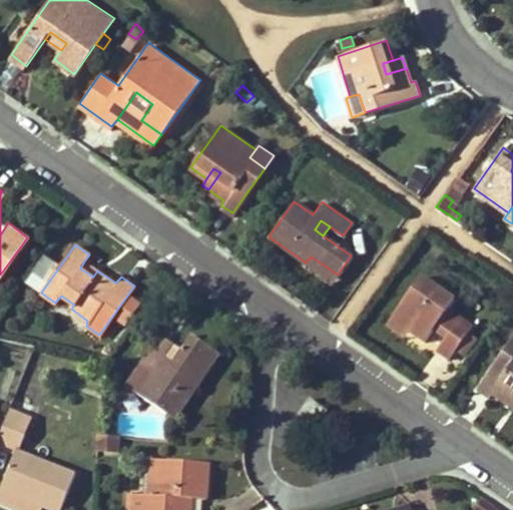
[(338,275),(311,257),(306,263),(332,282),(338,275)]
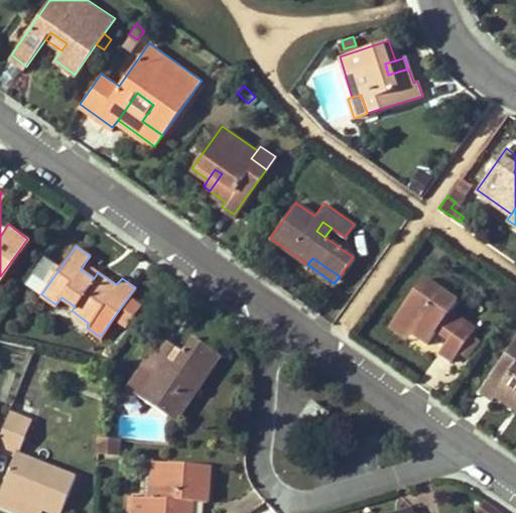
[(81,270),(94,278),(98,272),(85,263),(81,270)]
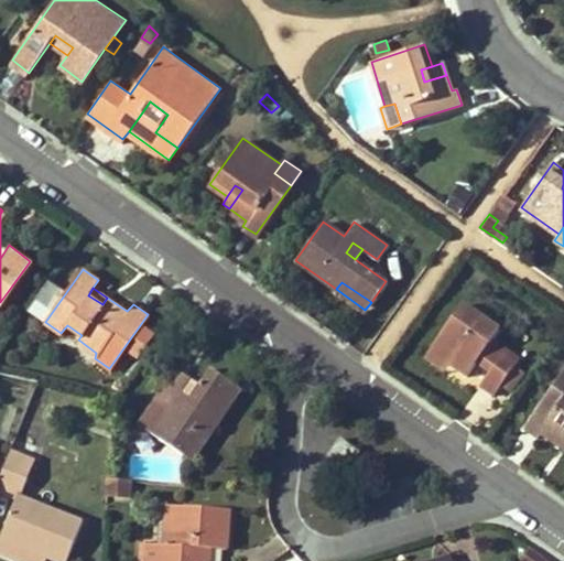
[(497,327),(463,302),(431,348),(448,362),(466,374),(475,360),(490,337),(497,327)]
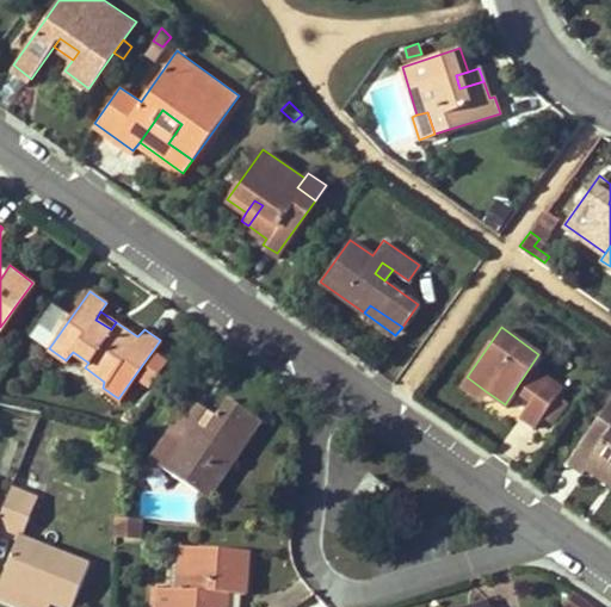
[(152,352),(136,373),(149,383),(165,360),(152,352)]
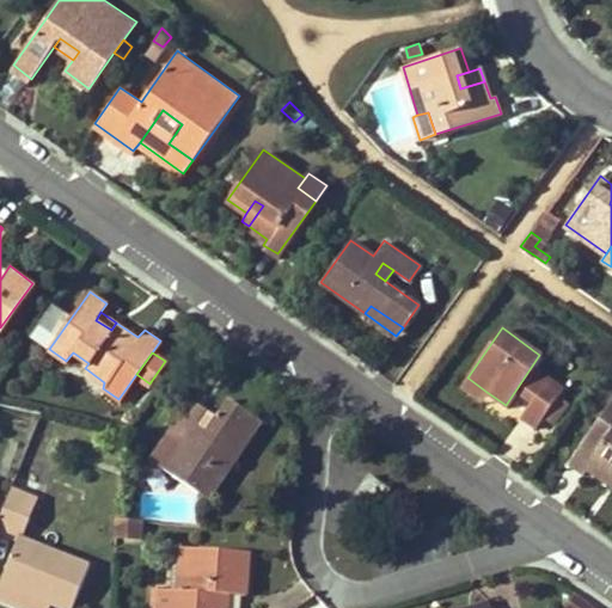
[(532,366),(515,391),(530,400),(546,376),(532,366)]
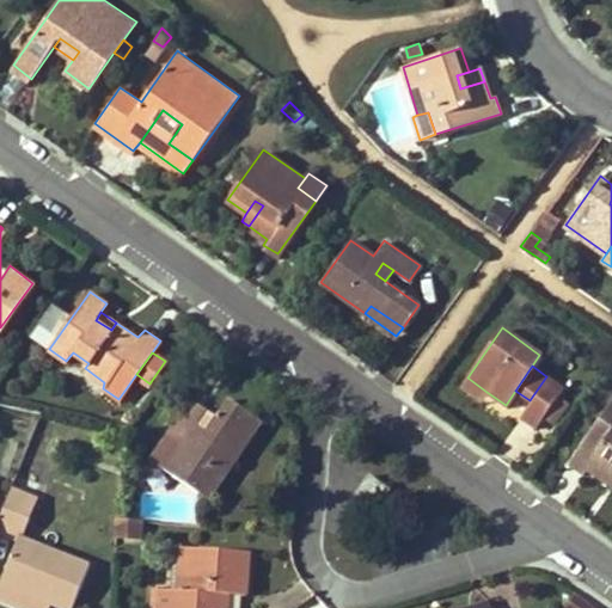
[(562,387),(546,376),(530,400),(520,415),(534,427),(544,413),(554,419),(565,401),(557,394),(562,387)]
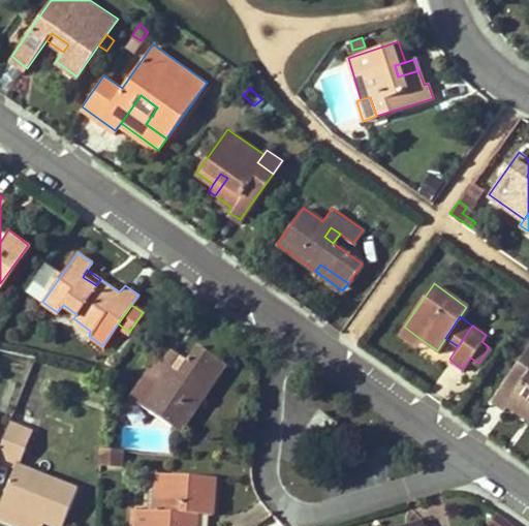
[(416,345),(421,339),(404,327),(399,334),(416,345)]
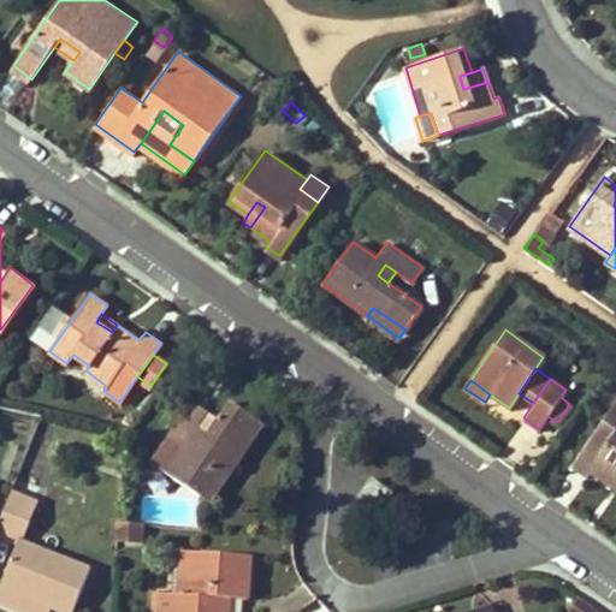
[(217,415),(206,406),(200,416),(185,405),(165,433),(181,444),(164,468),(207,497),(238,451),(232,446),(254,415),(230,397),(217,415)]
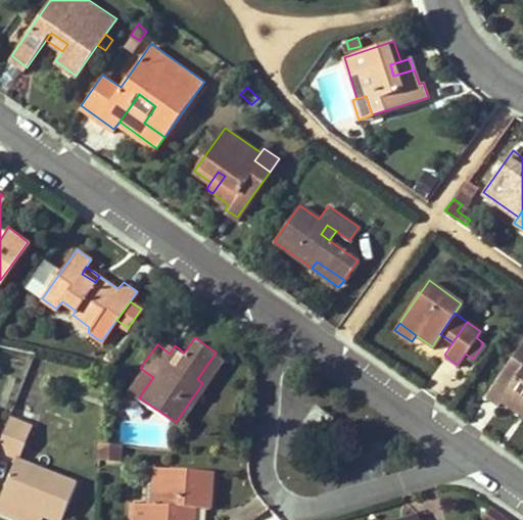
[(157,344),(170,353),(175,345),(162,337),(157,344)]
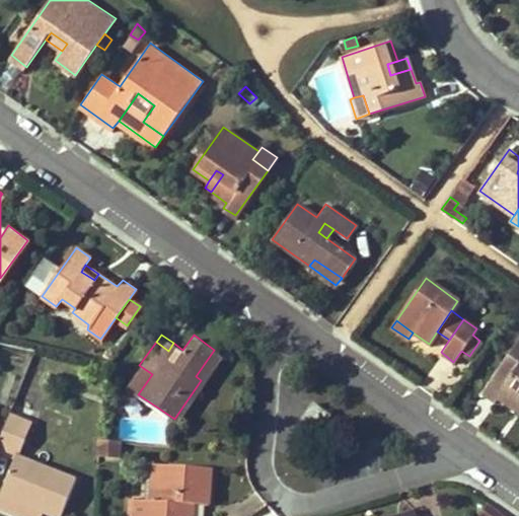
[(518,341),(482,393),(493,400),(497,395),(511,407),(518,395),(518,341)]
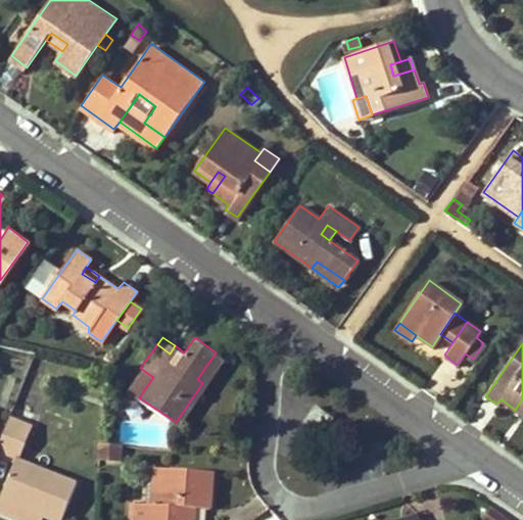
[(222,357),(216,352),(197,379),(202,383),(222,357)]
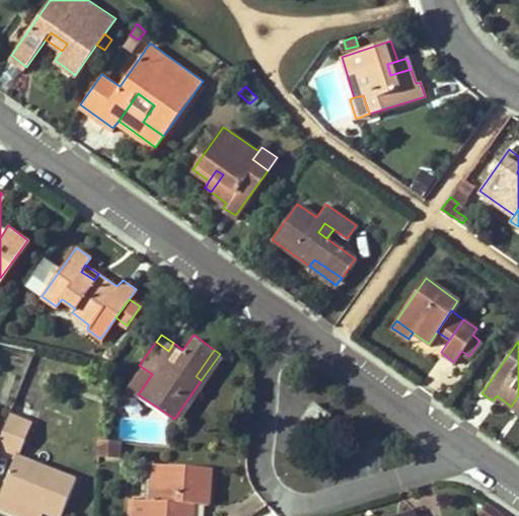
[(9,413),(29,421),(33,409),(14,399),(9,413)]
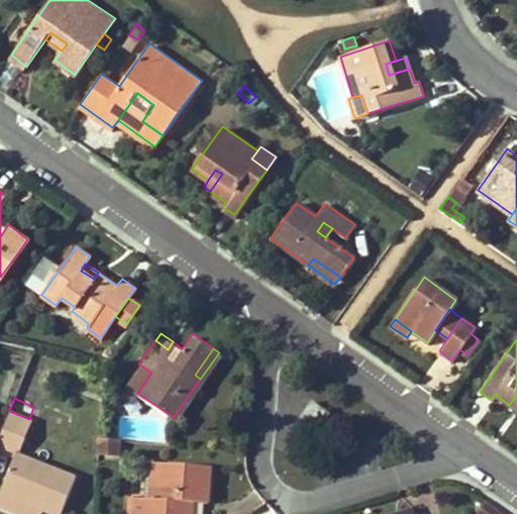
[(9,411),(0,432),(0,433),(20,442),(29,419),(9,411)]
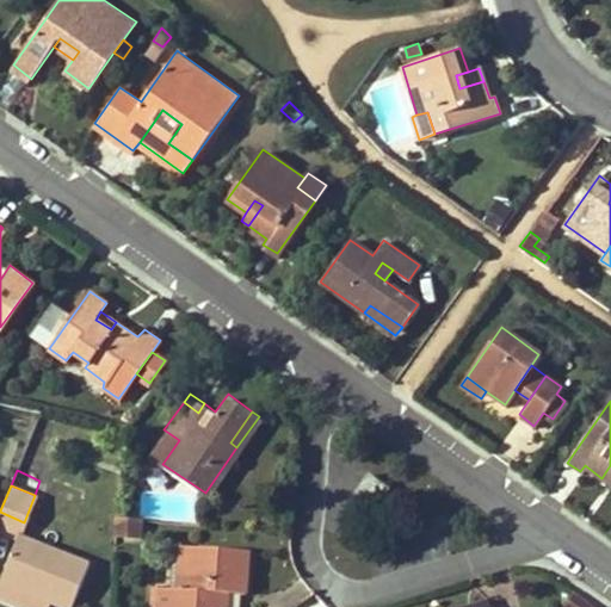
[(19,533),(24,522),(0,512),(0,528),(18,536),(19,533)]
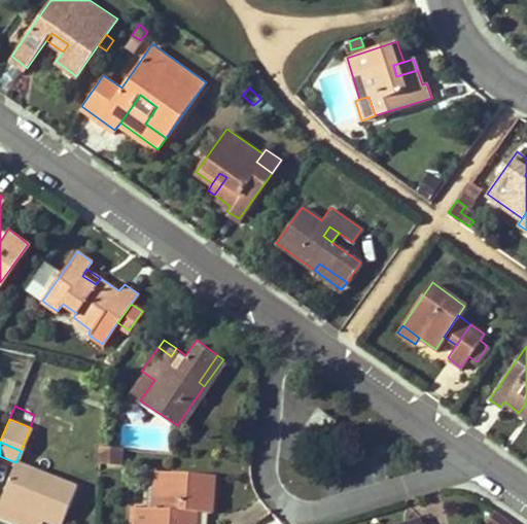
[(126,462),(101,445),(100,461),(126,462)]
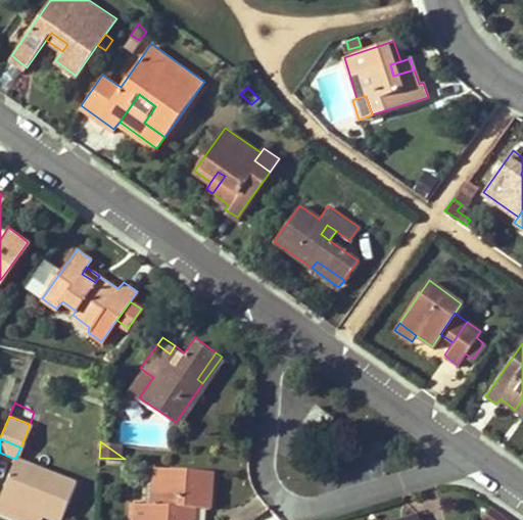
[(15,459),(1,498),(41,513),(58,519),(94,519),(95,514),(68,503),(77,480),(16,457),(15,459)]
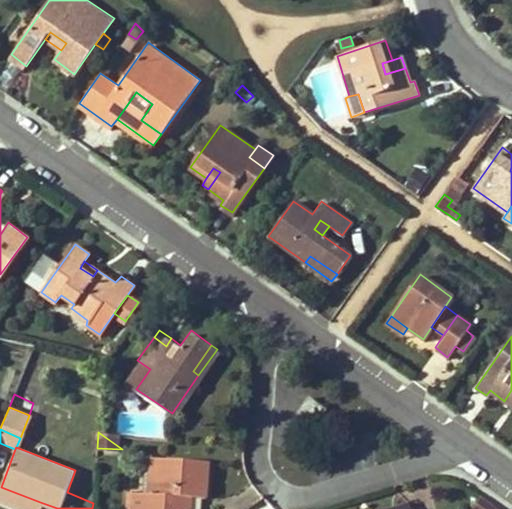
[(204,495),(206,460),(144,456),(141,492),(140,508),(188,508),(189,494),(204,495)]
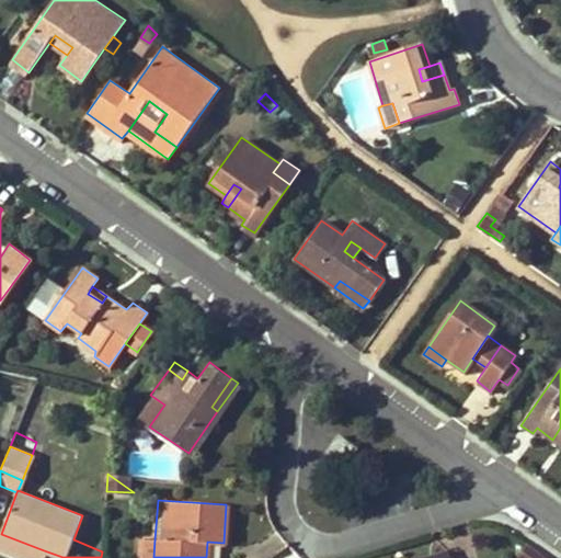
[(0,548),(23,557),(41,557),(44,550),(1,534),(0,535),(0,548)]
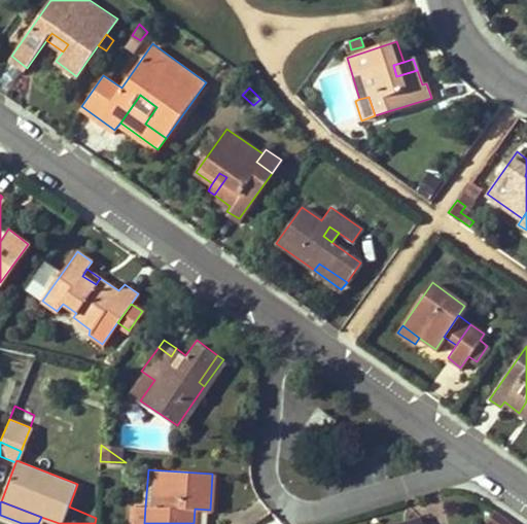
[(133,523),(144,523),(145,507),(135,505),(133,523)]
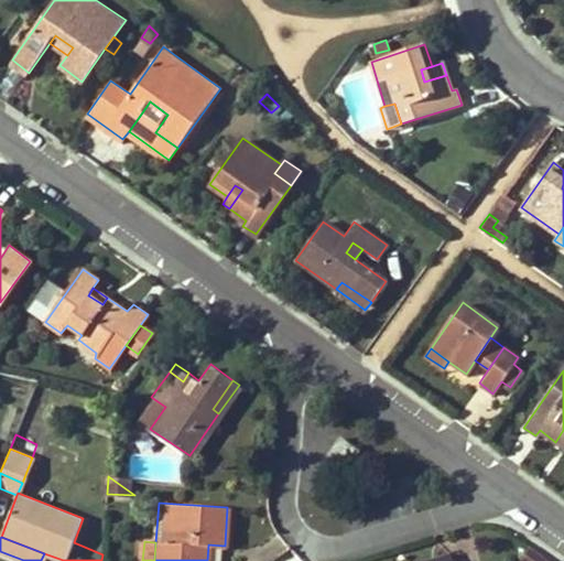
[(454,560),(452,550),(416,560),(415,560),(454,560)]
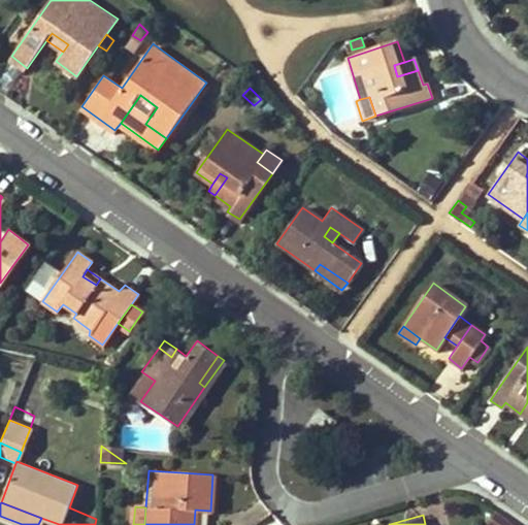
[(494,516),(492,524),(515,524),(516,521),(494,516)]
